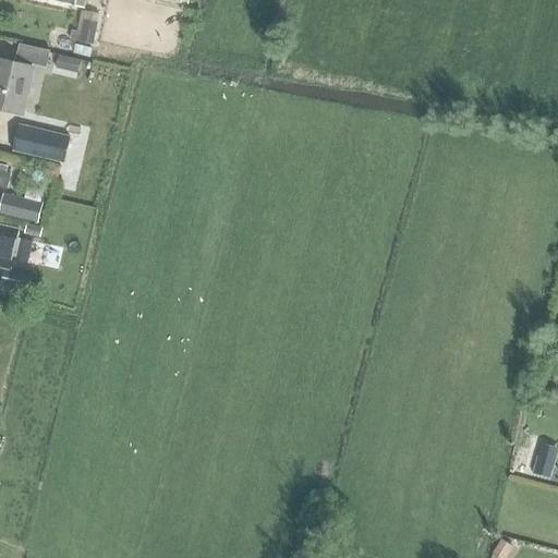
[(77,40),(96,45),(101,14),(83,10),(77,40)]
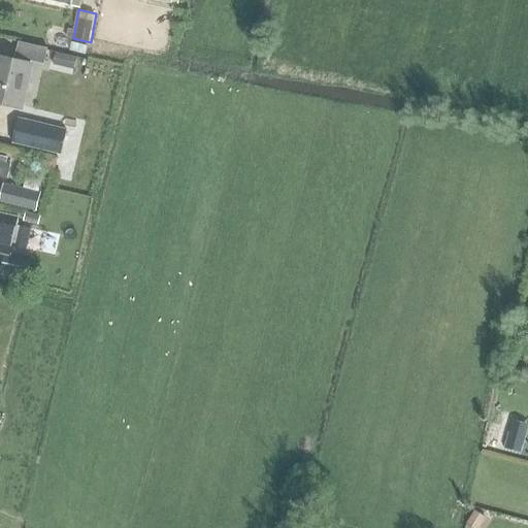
[(42,64),(45,50),(18,42),(13,61),(0,58),(0,102),(20,107),(29,65),(28,65),(29,61),(42,64)]
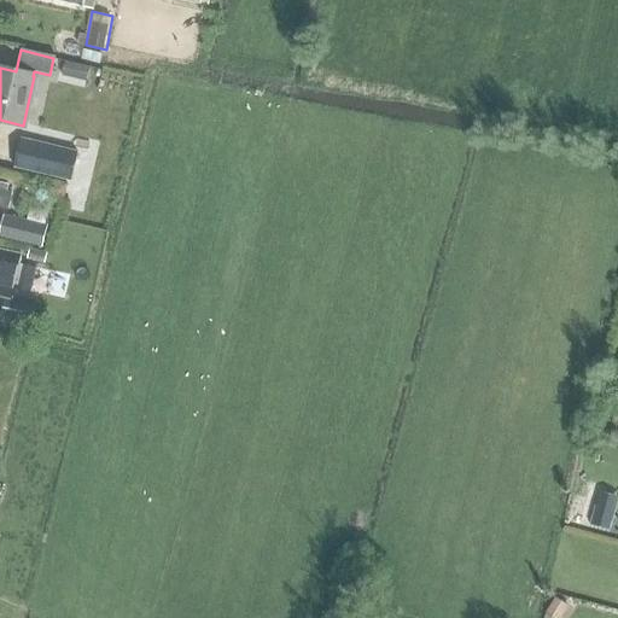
[(54,81),(77,85),(82,63),(58,58),(54,81)]
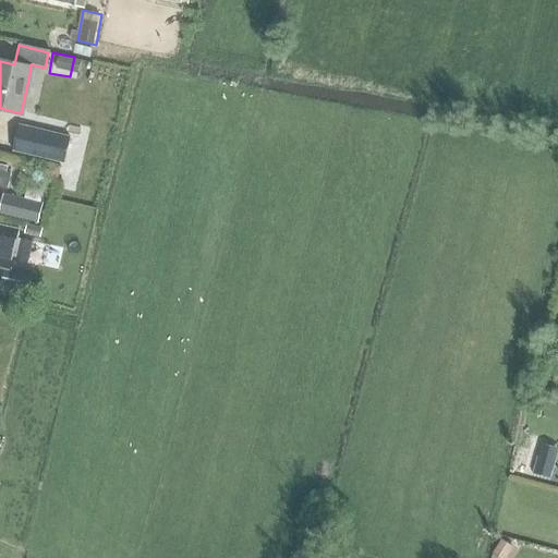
[(71,140),(19,128),(12,154),(64,166),(71,140)]
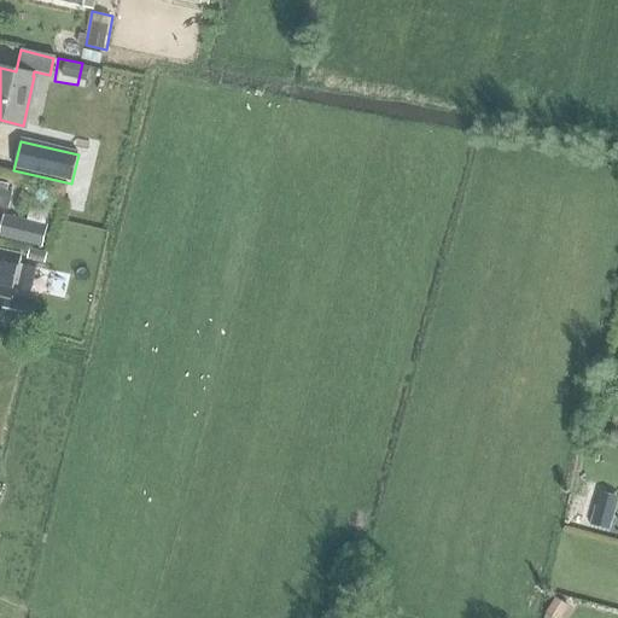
[(11,193),(6,192),(7,184),(0,181),(0,207),(7,209),(11,193)]
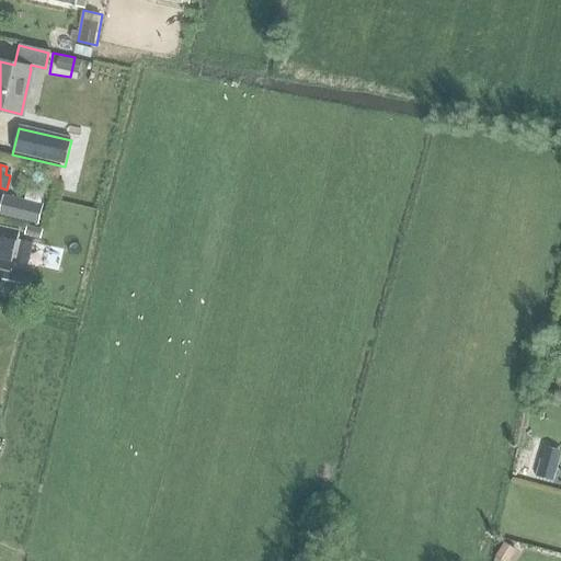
[(0,205),(0,215),(37,225),(43,205),(2,195),(0,205)]
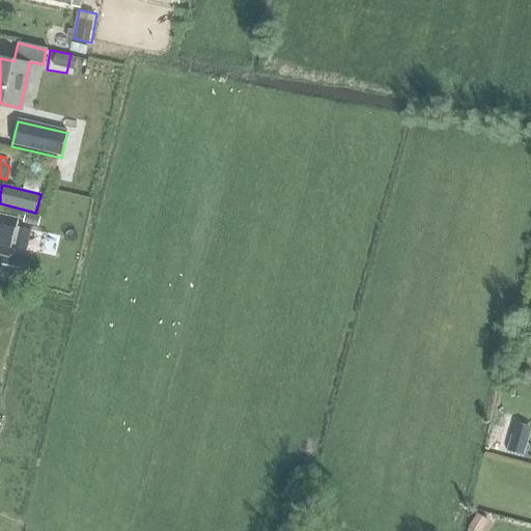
[(0,252),(9,255),(11,248),(24,250),(29,230),(16,227),(17,220),(6,218),(0,216),(0,252)]
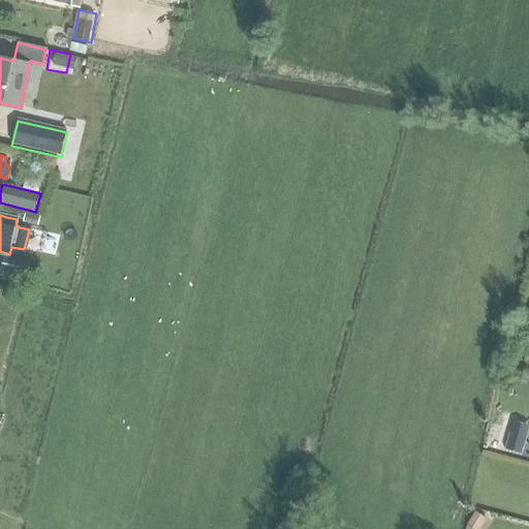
[(1,271),(26,276),(29,261),(4,256),(1,271)]
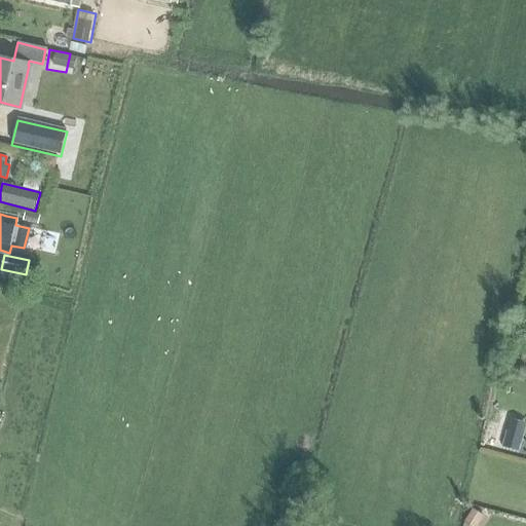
[(508,416),(499,445),(516,450),(524,421),(508,416)]
